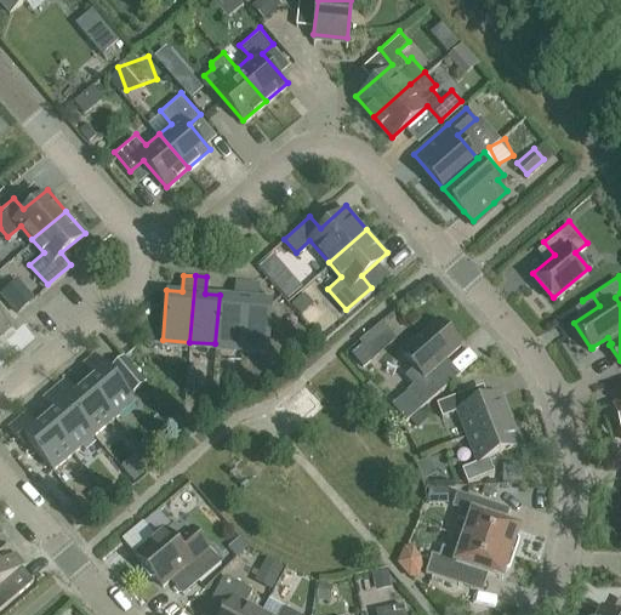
[(215,343),(241,346),(248,280),(235,279),(234,296),(220,295),(215,343)]
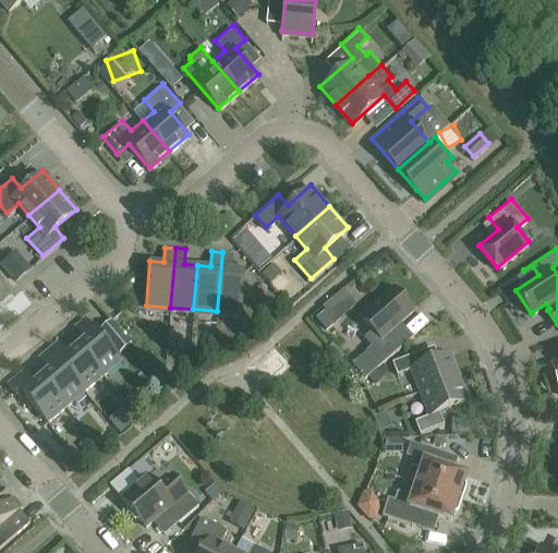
[(222,252),(217,311),(241,313),(245,268),(231,267),(232,253),(222,252)]
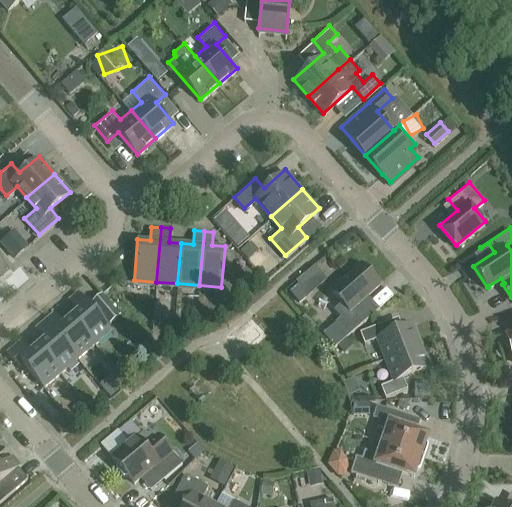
[(0,270),(1,271),(3,272),(9,267),(0,255),(0,270)]
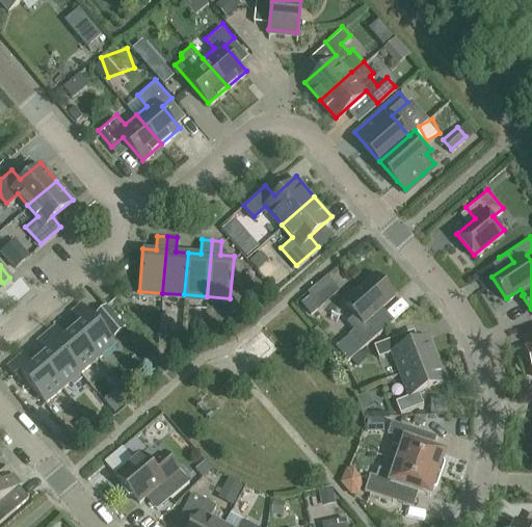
[(374,311),(394,293),(376,272),(345,299),(355,312),(346,319),(353,327),(348,332),(348,333),(336,344),(347,358),(386,324),(374,311)]
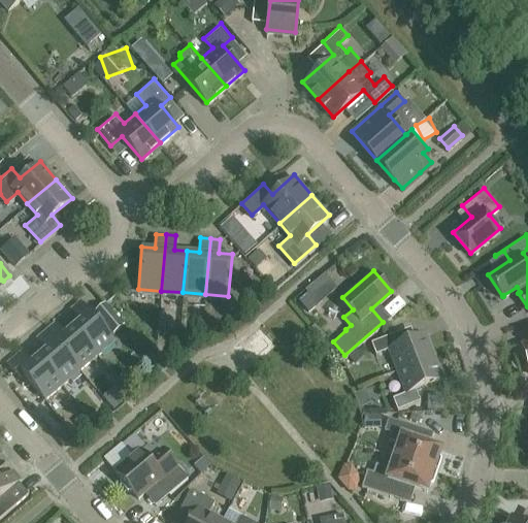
[(73,325),(97,353),(114,337),(80,298),(70,306),(80,319),(73,325)]
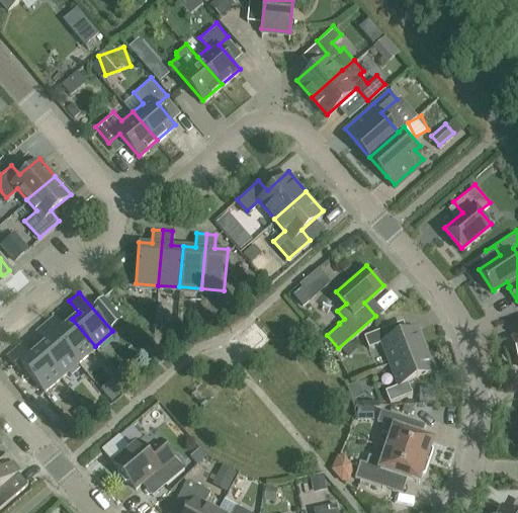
[(121,315),(103,293),(94,302),(111,323),(121,315)]
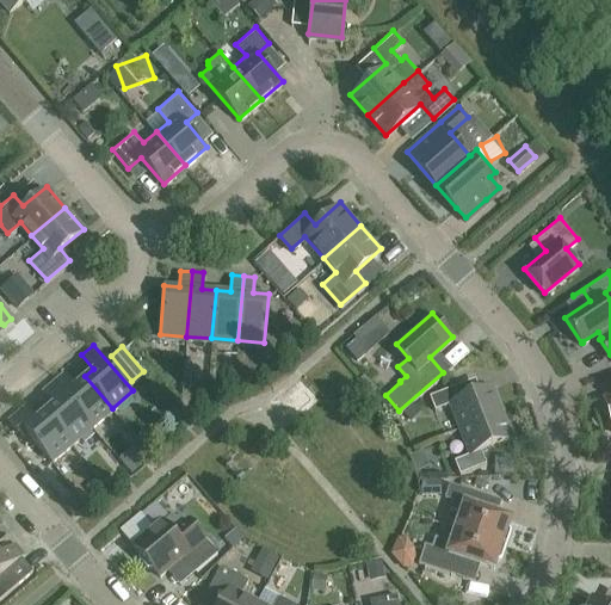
[(53,378),(92,425),(112,408),(85,376),(75,383),(63,370),(53,378)]
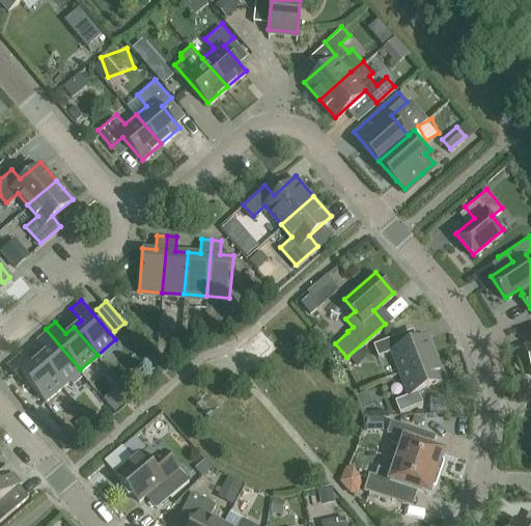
[(52,371),(63,384),(80,369),(46,329),(36,337),(47,350),(39,356),(52,371)]
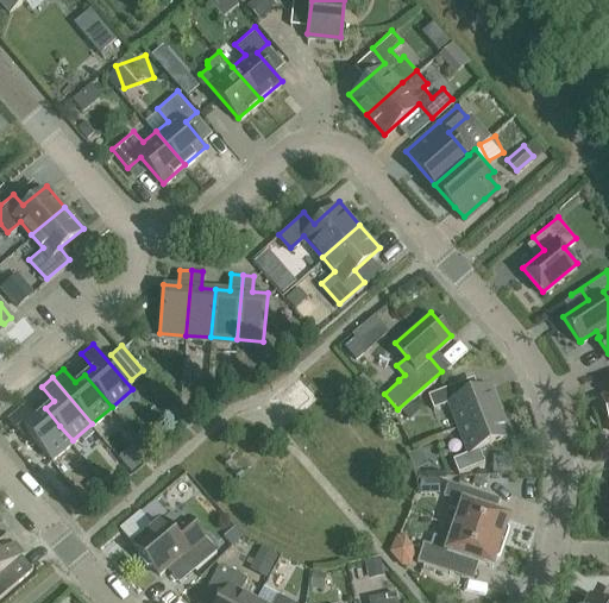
[(449,400),(458,425),(501,408),(491,383),(460,395),(454,382),(428,391),(433,406),(449,400)]
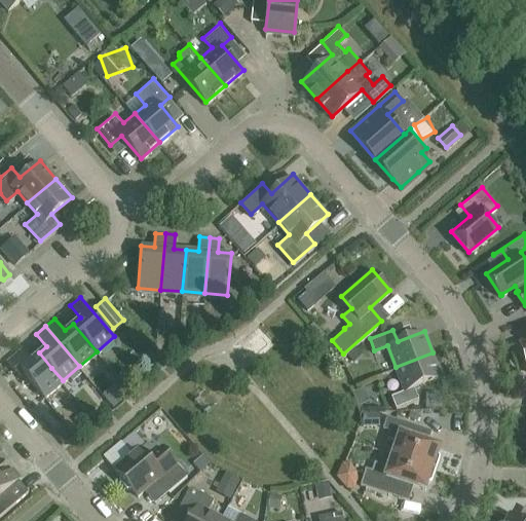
[(51,368),(39,352),(31,360),(21,347),(7,359),(20,374),(24,371),(34,383),(51,368)]
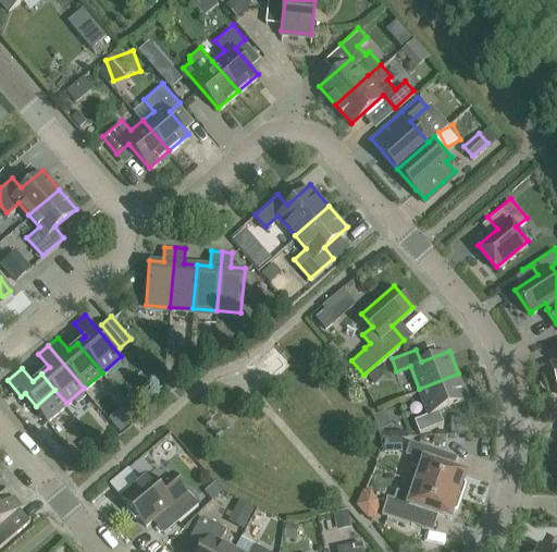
[(467,397),(458,373),(419,389),(428,412),(415,417),(419,430),(444,420),(438,408),(467,397)]
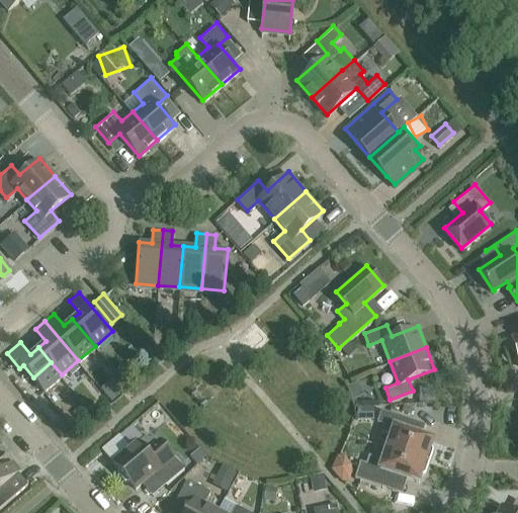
[(51,362),(33,377),(44,390),(62,374),(51,362)]
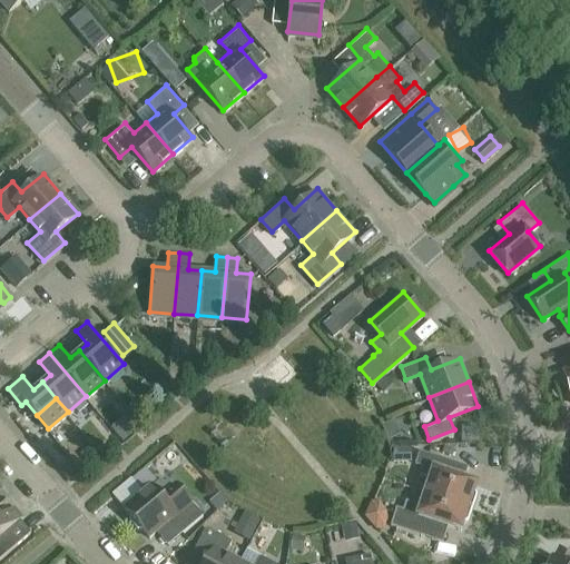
[(426,490),(472,505),(477,492),(473,487),(475,481),(444,470),(449,457),(420,447),(415,461),(422,463),(420,472),(431,475),(426,490)]
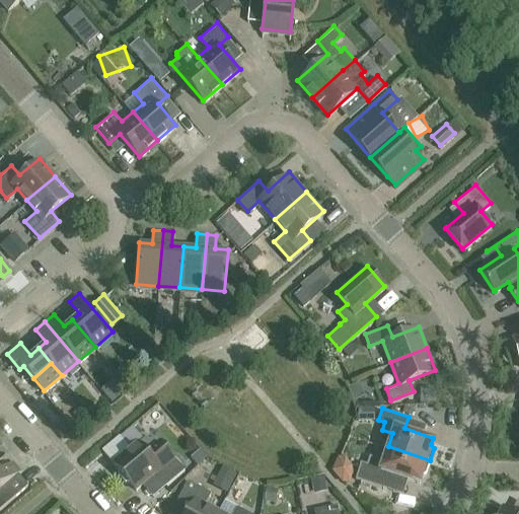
[(155,470),(166,483),(184,467),(160,438),(146,450),(138,440),(113,460),(120,468),(118,471),(125,481),(129,480),(136,487),(155,470)]
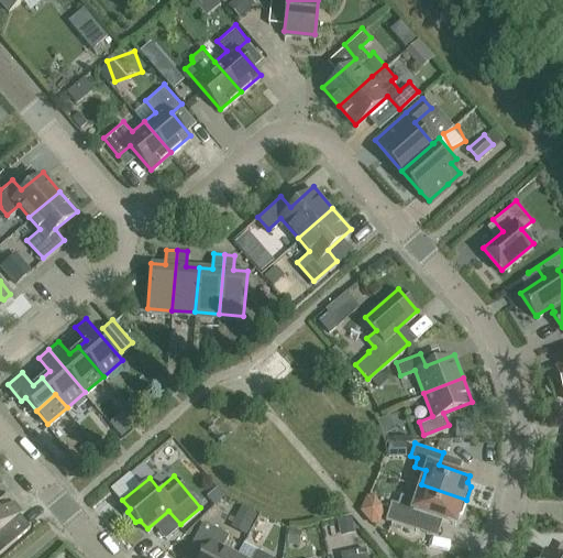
[(385,516),(418,527),(423,511),(454,522),(456,515),(462,512),(466,500),(421,484),(417,498),(400,492),(398,501),(392,499),(385,516)]
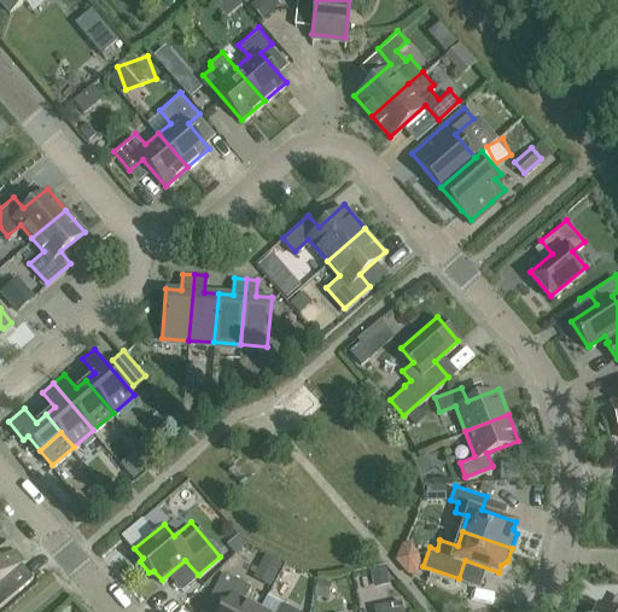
[(0,557),(0,602),(33,575),(21,560),(24,558),(15,546),(0,557)]
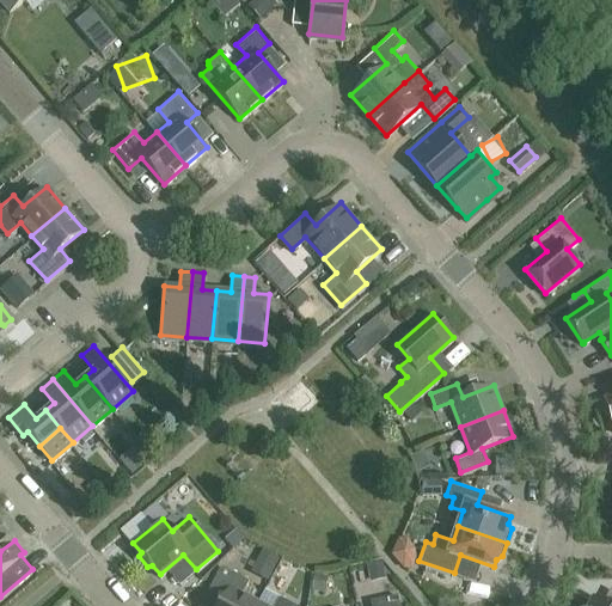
[(254,605),(257,599),(242,591),(249,579),(221,563),(197,605),(254,605)]
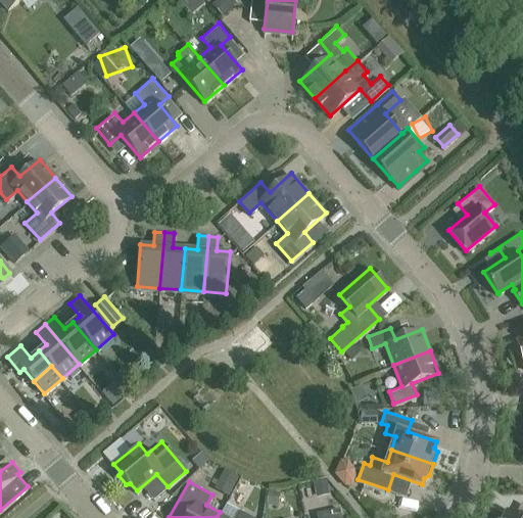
[(341,517),(339,506),(317,511),(318,517),(341,517)]
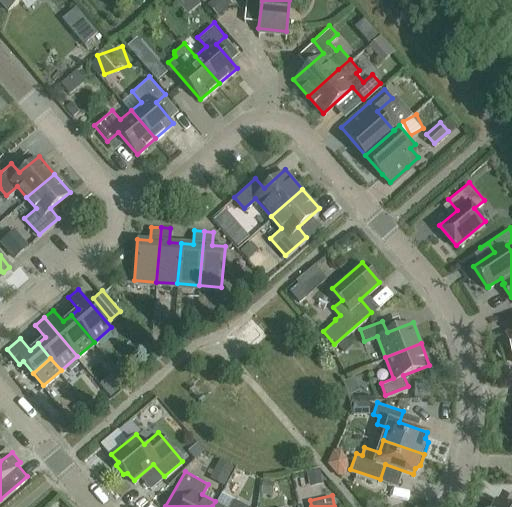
[(226,506),(215,501),(212,506),(252,506),(234,497),(228,506),(226,506)]
